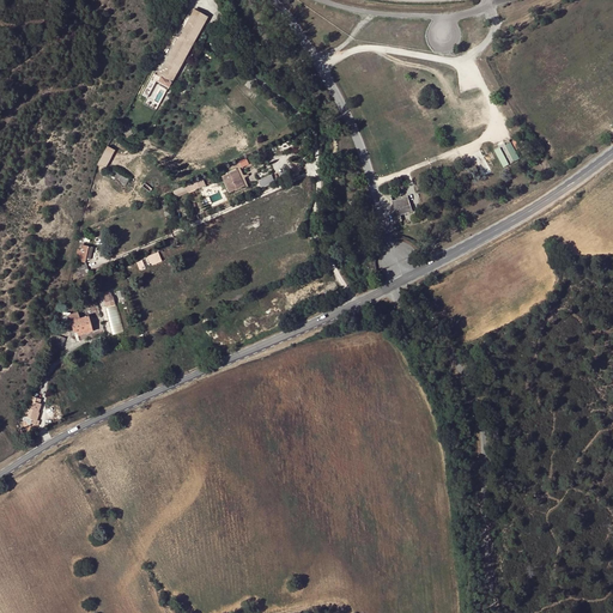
[(189,7),(153,73),(157,76),(193,10),(189,7)]
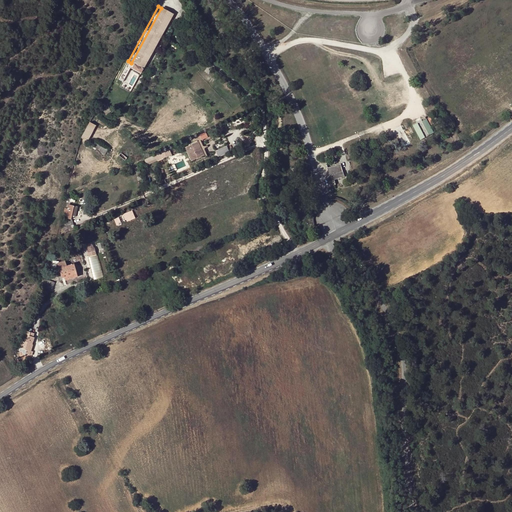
[(131,63),(143,69),(173,14),(161,8),(131,63)]
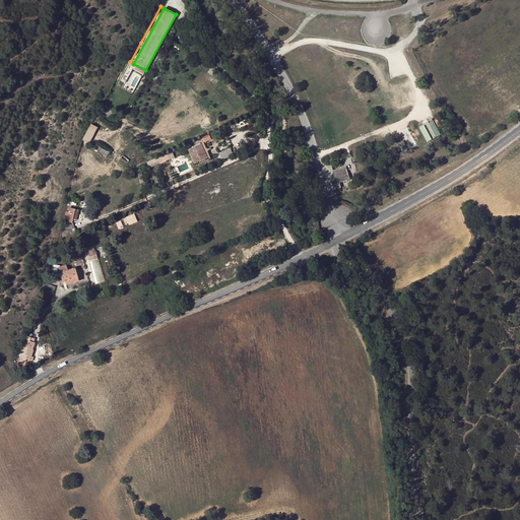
[(142,74),(145,70),(133,64),(130,62),(128,66),(142,74)]
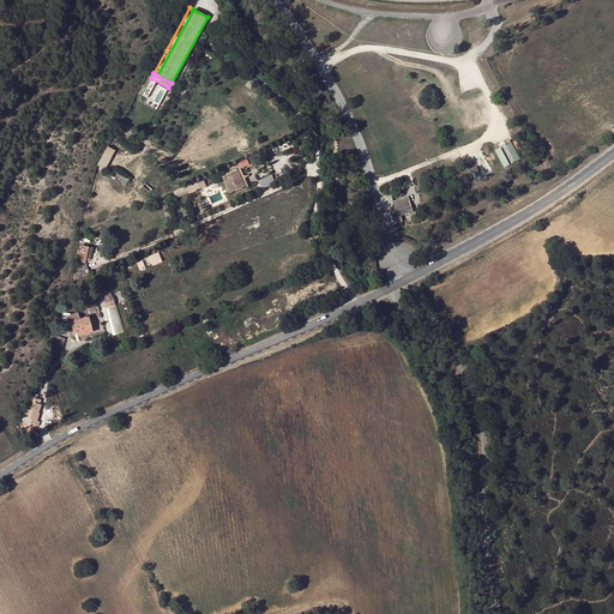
[(155,83),(150,80),(143,95),(146,97),(155,83)]
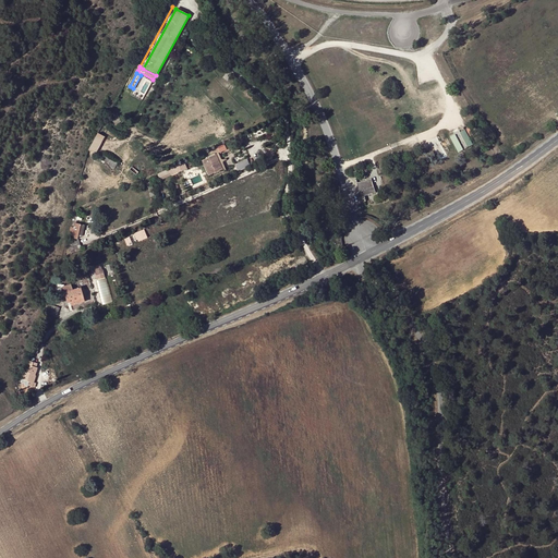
[(460,133),(456,135),(450,138),(458,153),(473,145),(464,130),(460,133)]
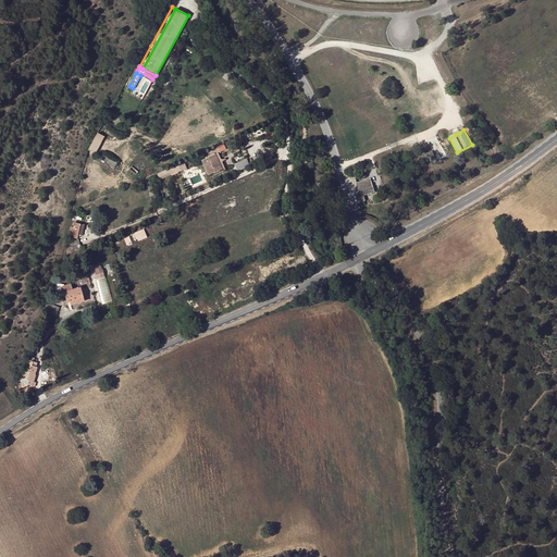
[(97,152),(106,136),(98,132),(90,149),(97,152)]
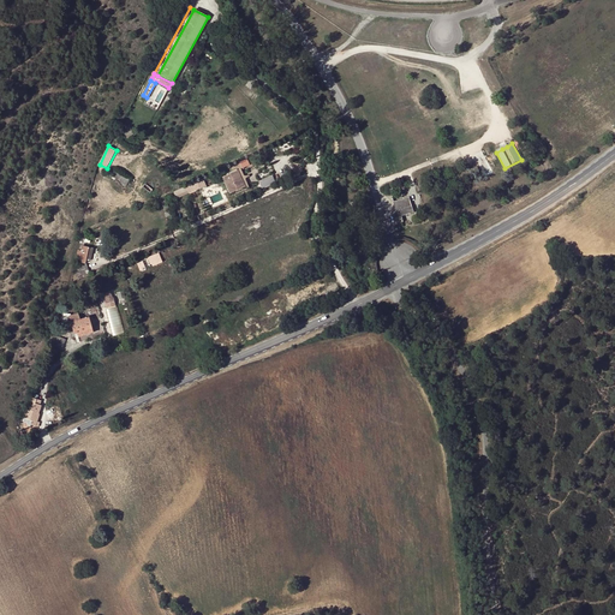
[(127,183),(130,177),(114,171),(112,178),(127,183)]
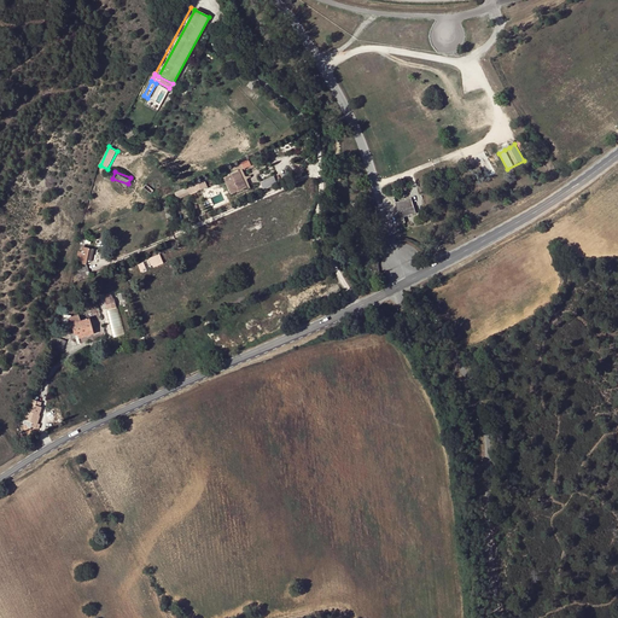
[(246,187),(239,172),(232,174),(239,191),(246,187)]
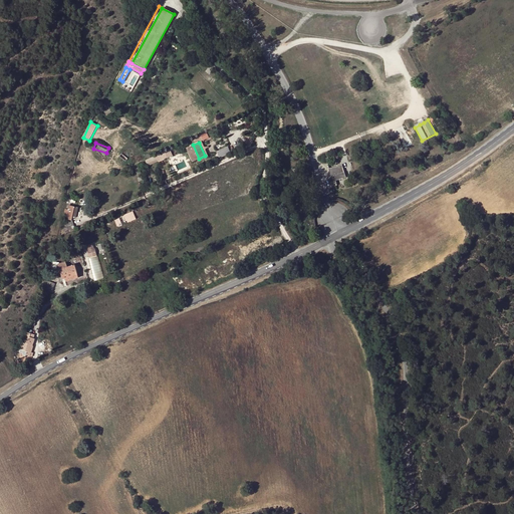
[(186,148),(192,162),(199,159),(193,145),(186,148)]
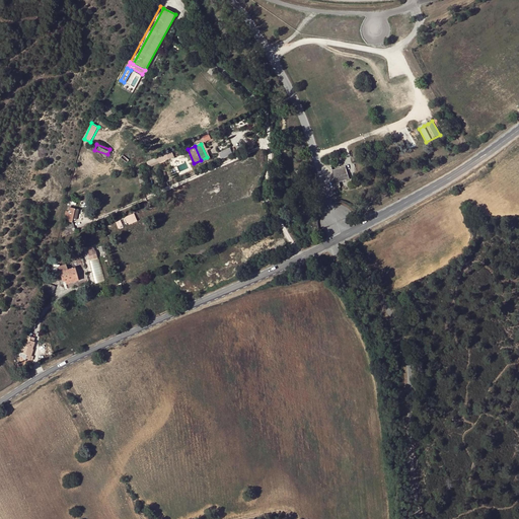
[(232,153),(230,149),(219,154),(221,158),(232,153)]
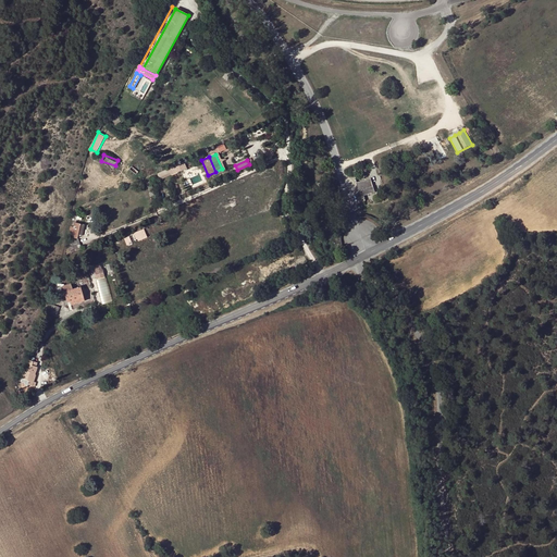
[(180,172),(186,169),(183,163),(177,165),(180,172)]
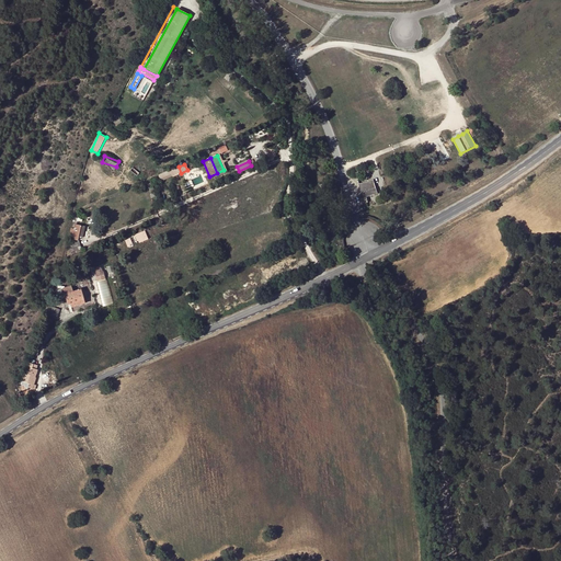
[(169,171),(158,175),(159,183),(172,176),(169,171)]
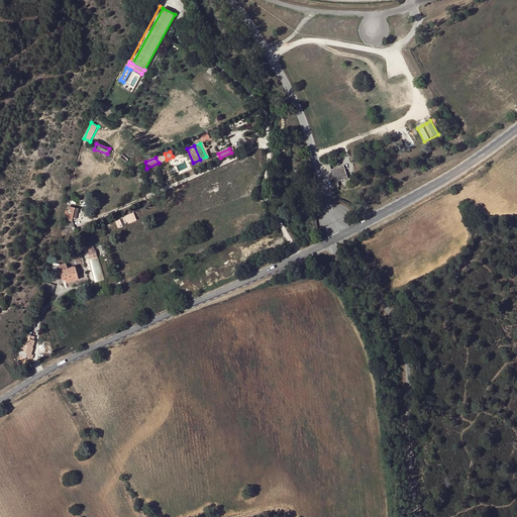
[(332,178),(334,177),(335,177),(337,182),(347,179),(343,166),(331,170),(332,175),(331,175),(330,175),(330,176),(330,177),(331,178),(332,178)]
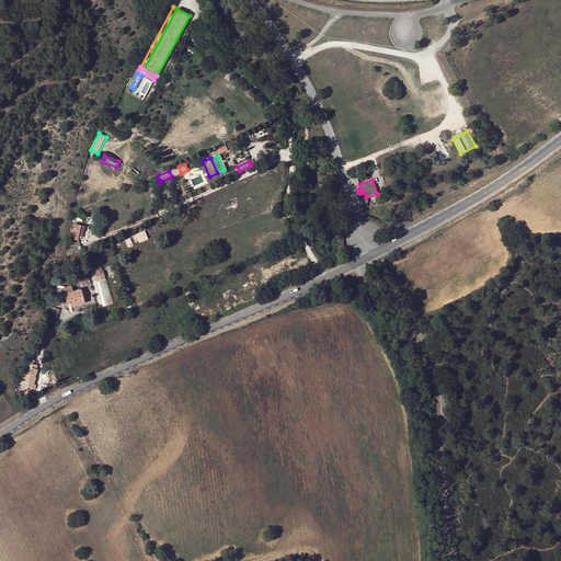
[(71,242),(76,254),(82,251),(78,239),(78,236),(80,225),(76,224),(75,228),(71,228),(70,233),(72,233),(71,242)]
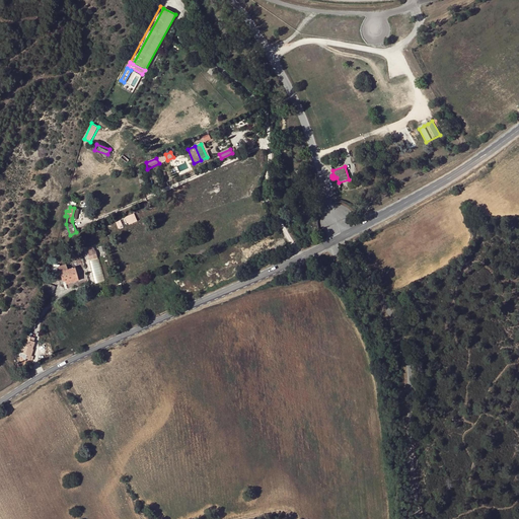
[(125,216),(128,225),(138,221),(135,213),(125,216)]
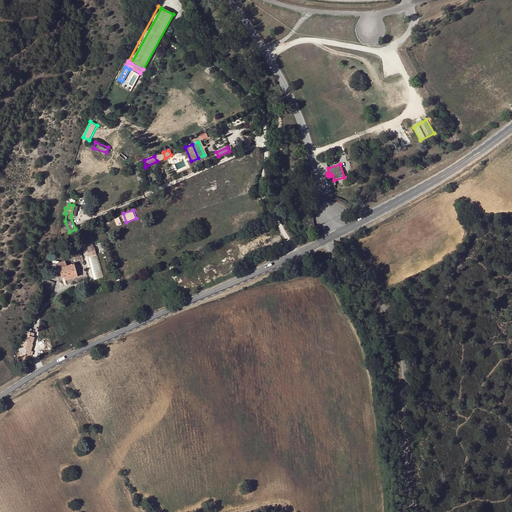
[(125,222),(121,212),(112,216),(115,225),(125,222)]
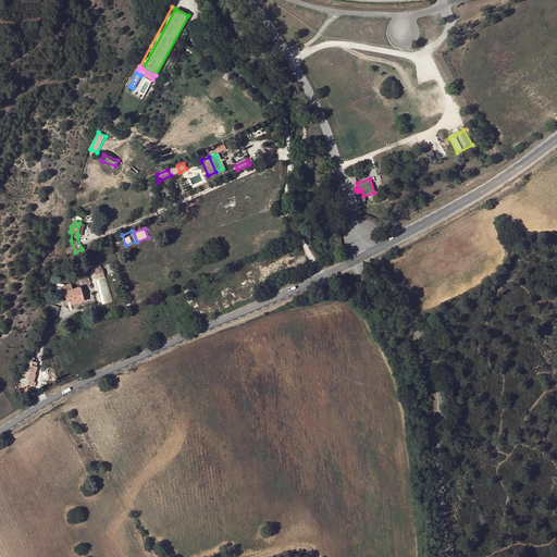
[(102,263),(94,265),(97,279),(106,276),(102,263)]
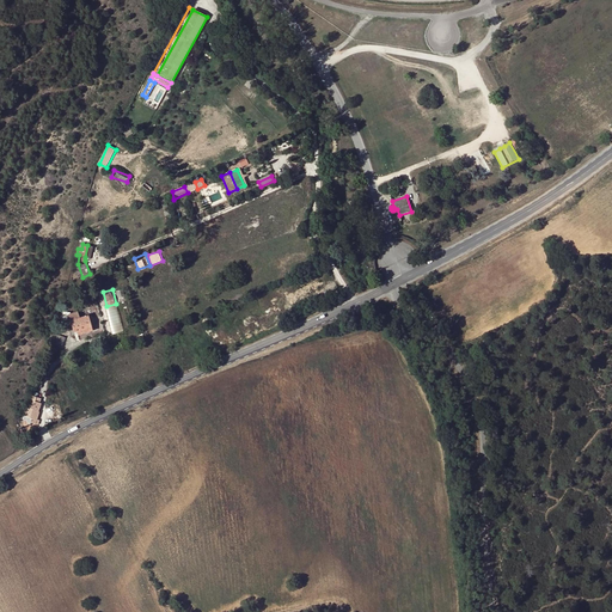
[(71,311),(65,308),(60,318),(66,320),(71,311)]
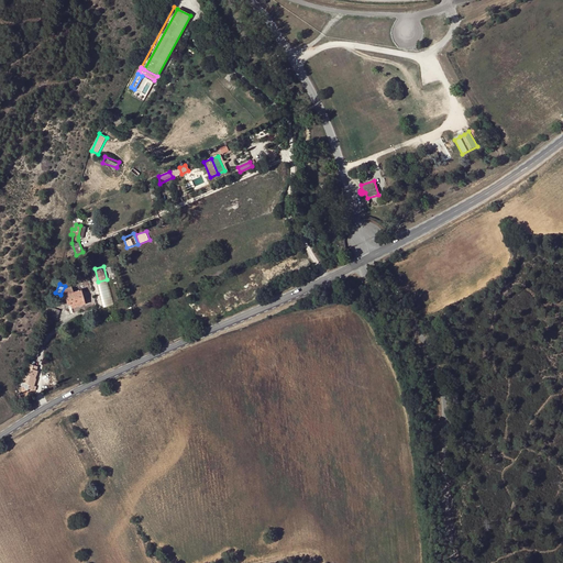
[(85,305),(80,290),(65,295),(68,306),(70,306),(72,309),(85,305)]
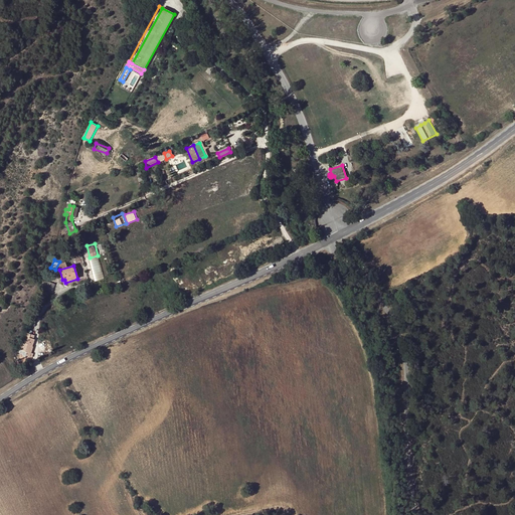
[(96,281),(104,279),(103,270),(94,272),(96,281)]
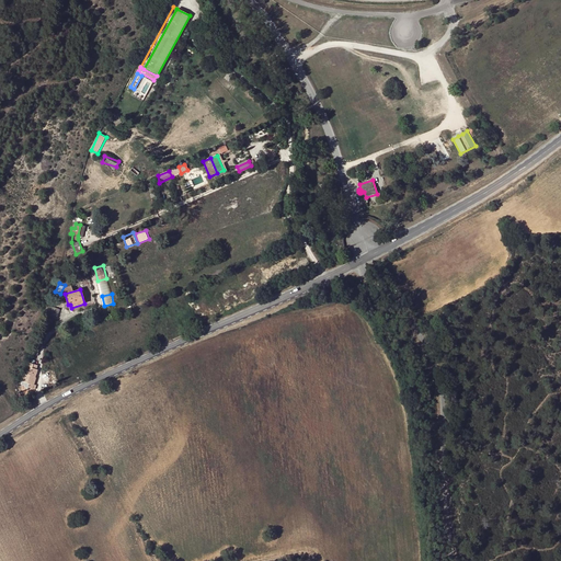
[(57,309),(50,307),(47,315),(55,317),(57,309)]
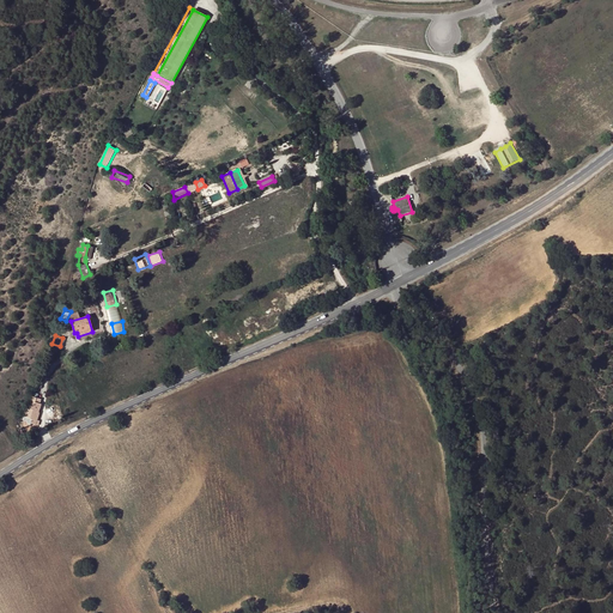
[(31,424),(36,425),(37,420),(40,413),(38,412),(41,404),(40,404),(41,399),(30,396),(26,411),(23,411),(20,419),(24,420),(23,423),(30,425),(31,424)]
